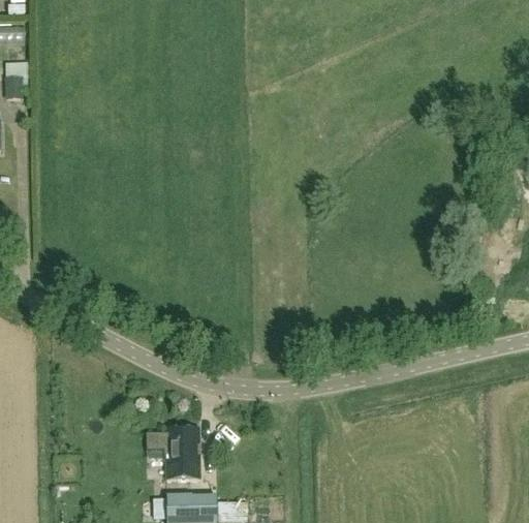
[(23,97),(22,75),(4,75),(4,98),(23,97)]
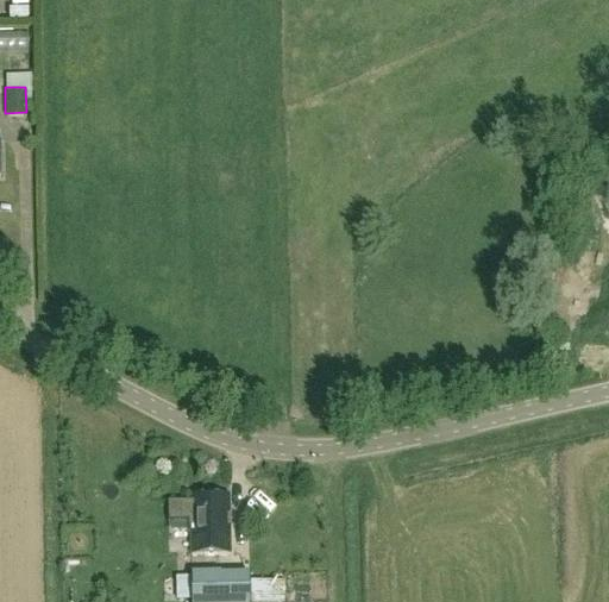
[(231,550),(231,490),(192,490),(192,550),(231,550)]
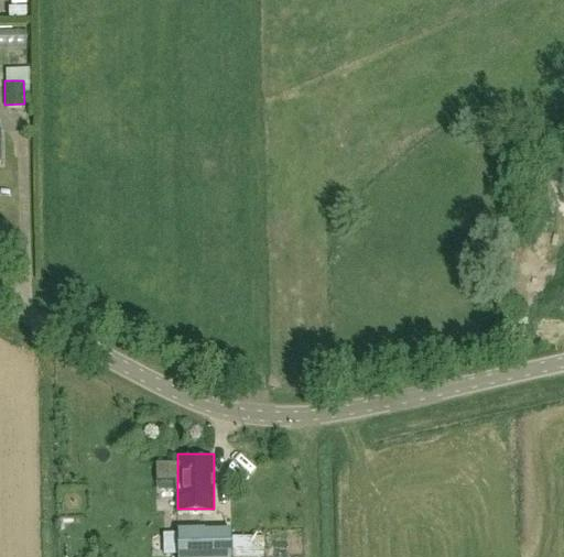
[(149,492),(131,493),(132,508),(150,505),(149,492)]
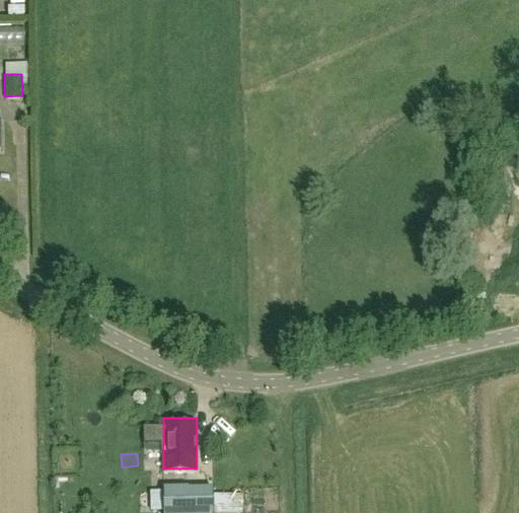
[(163,505),(162,512),(187,512),(187,484),(163,484),(163,485),(163,505)]
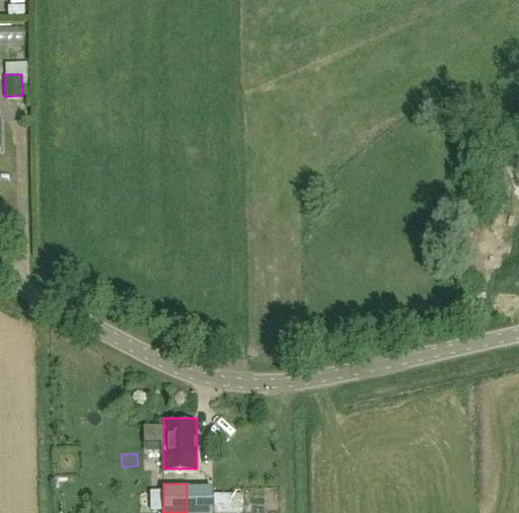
[(211,496),(211,512),(240,512),(240,494),(211,496)]
